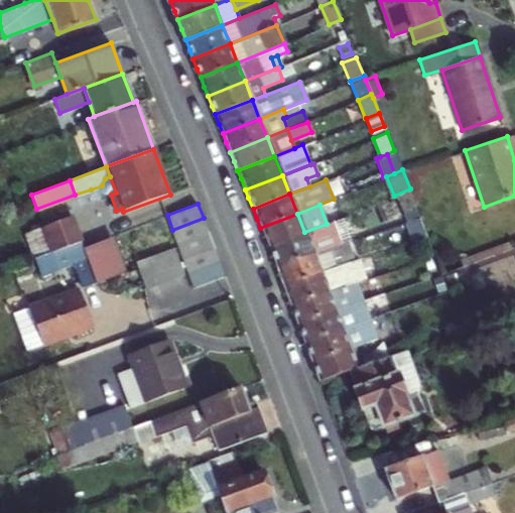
[(40,224),(50,250),(80,238),(71,213),(40,224)]
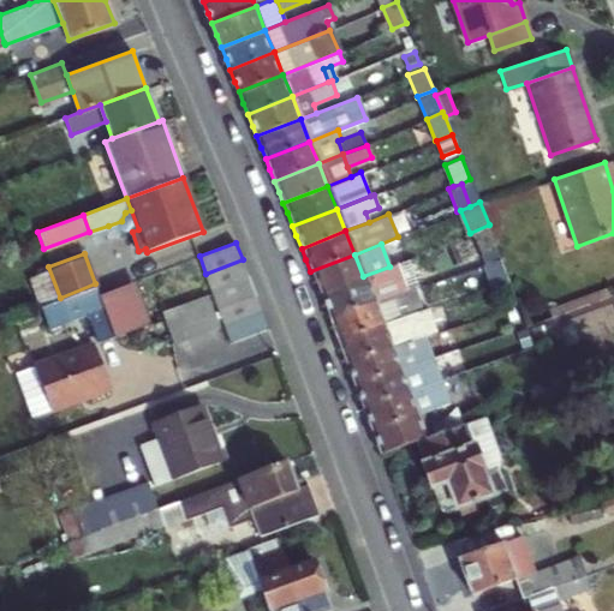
[(320,294),(363,276),(355,255),(310,271),(315,283),(320,294)]
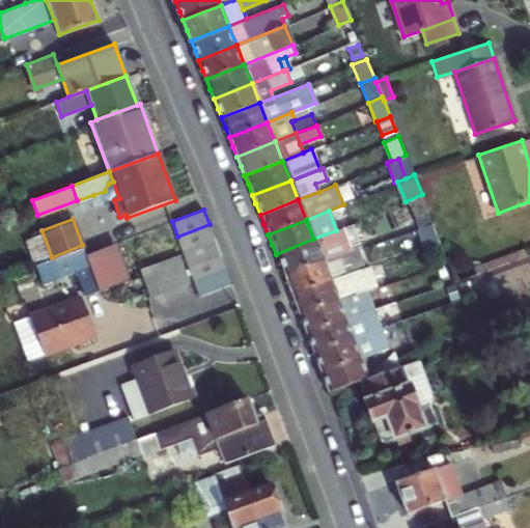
[(431,222),(416,227),(423,247),(440,242),(431,222)]
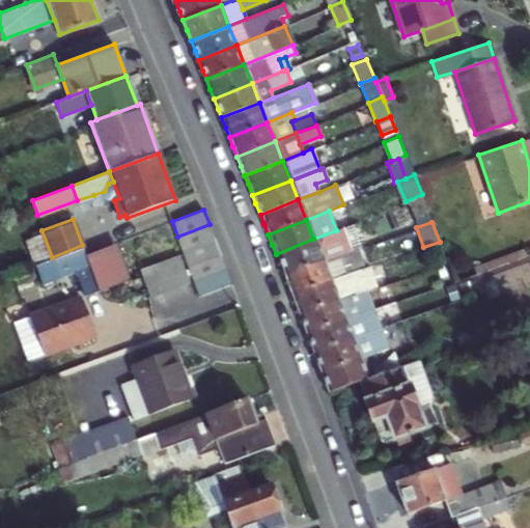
[(184,251),(215,239),(210,224),(177,237),(184,251)]
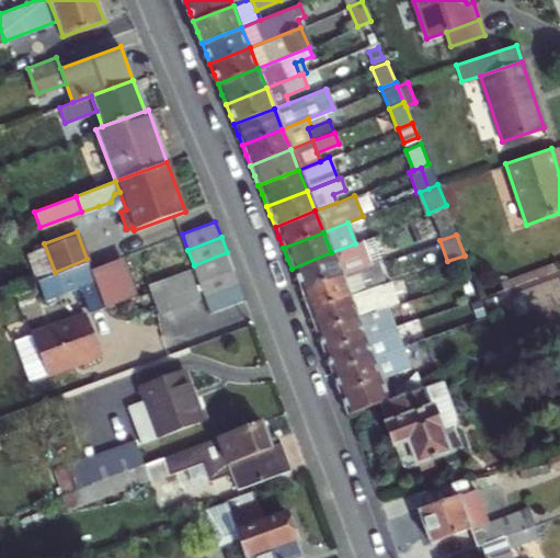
[(331,252),(340,275),(369,264),(360,241),(355,243),(331,252)]
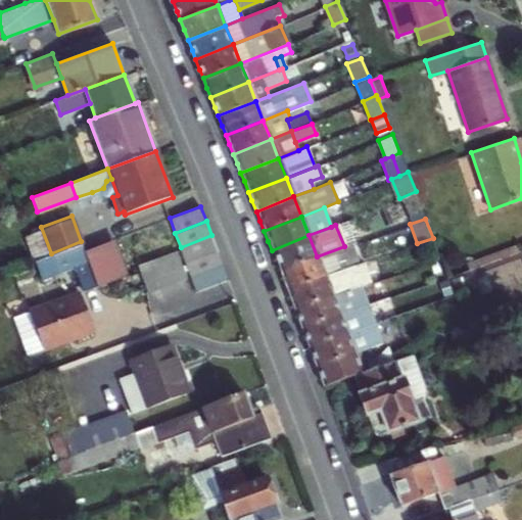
[(35,260),(51,253),(41,227),(25,233),(35,260)]
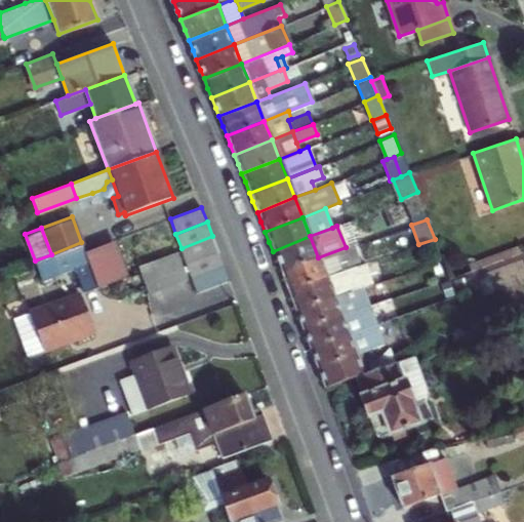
[(187,263),(217,251),(212,236),(182,248),(187,263)]
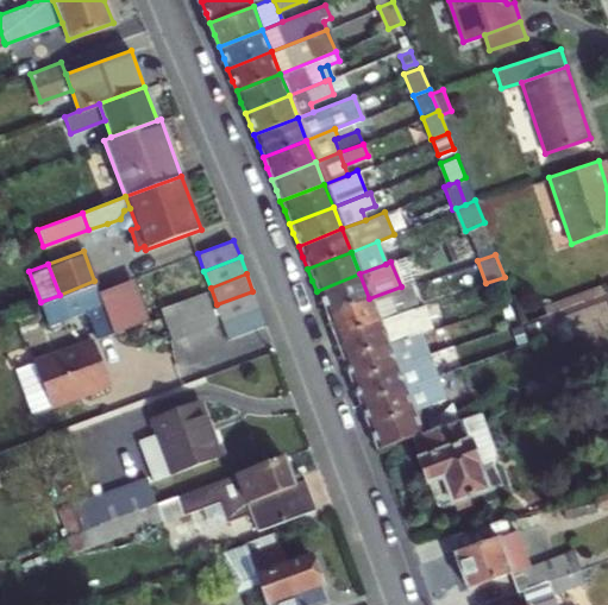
[(326,316),(369,298),(359,273),(317,291),(321,306),(326,316)]
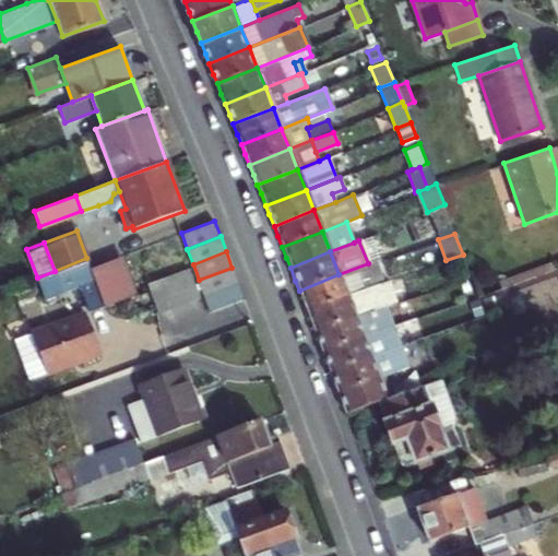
[(138,291),(122,252),(90,265),(104,303),(138,291)]
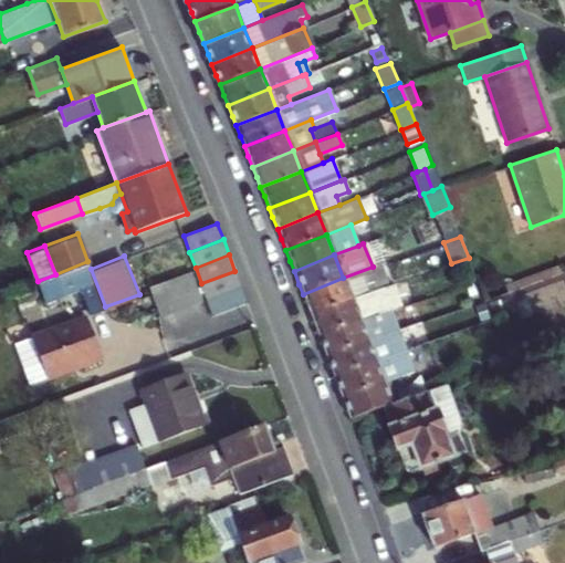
[(87,261),(55,274),(63,294),(80,288),(90,313),(105,306),(91,269),(87,261)]
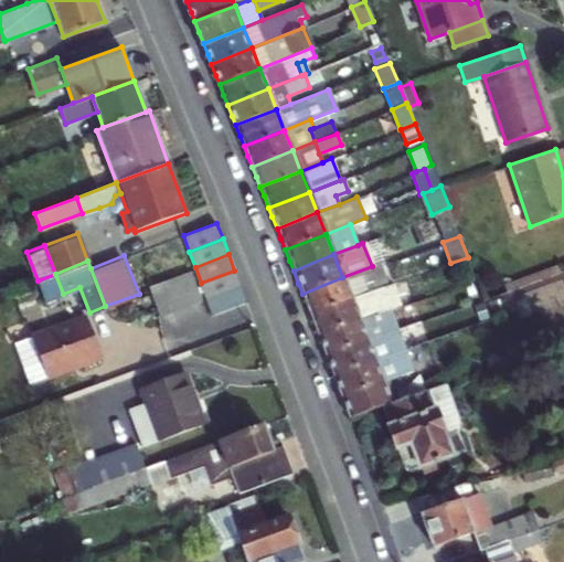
[(563,275),(563,273),(560,262),(504,283),(508,290),(500,293),(502,298),(563,275)]
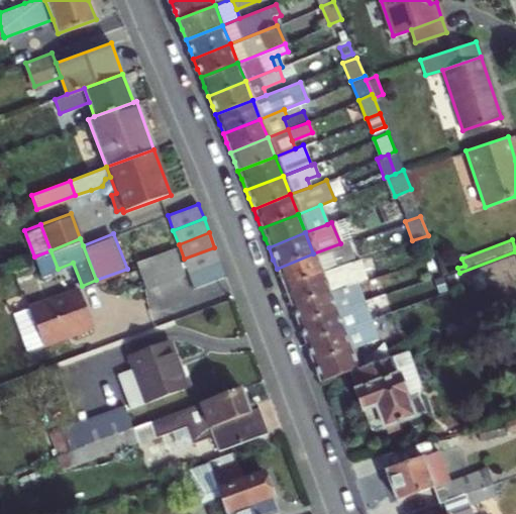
[(313,253),(321,273),(338,266),(354,260),(346,240),(340,243),(313,253)]
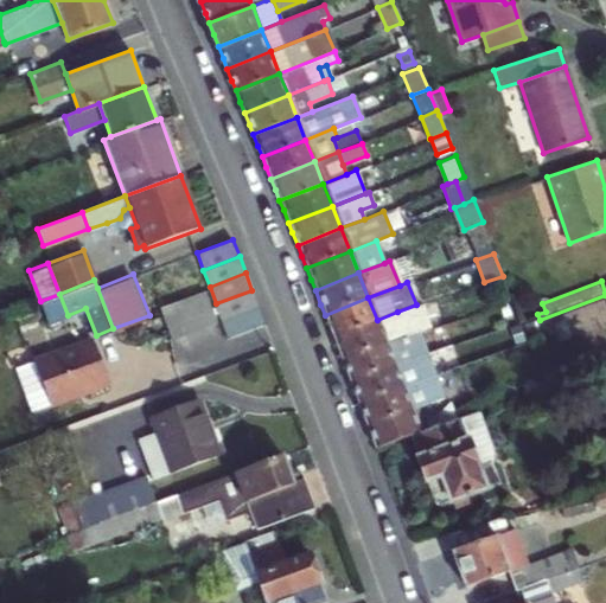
[(204,290),(160,307),(172,338),(216,322),(204,290)]
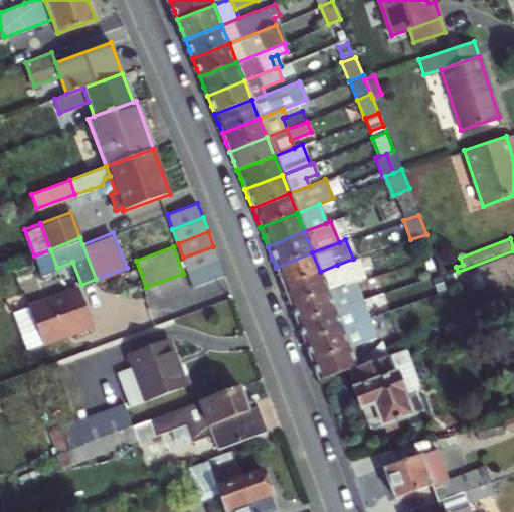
[(189,273),(219,261),(213,246),(183,258),(189,273)]
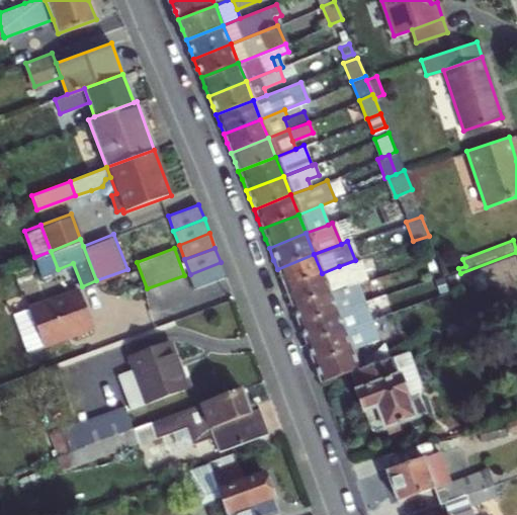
[(58,269),(51,251),(34,257),(41,275),(58,269)]
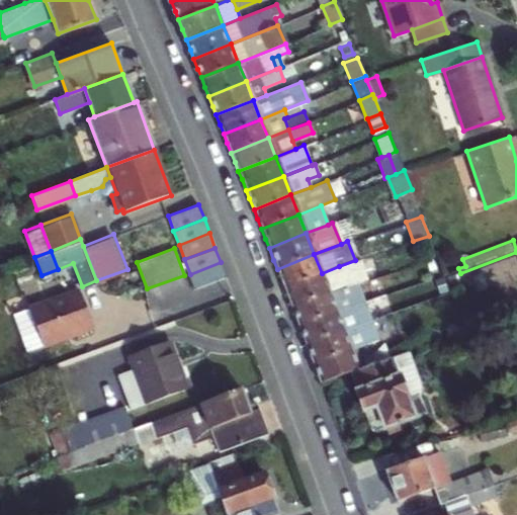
[(284,288),(322,273),(314,254),(277,269),(280,277),(284,288)]
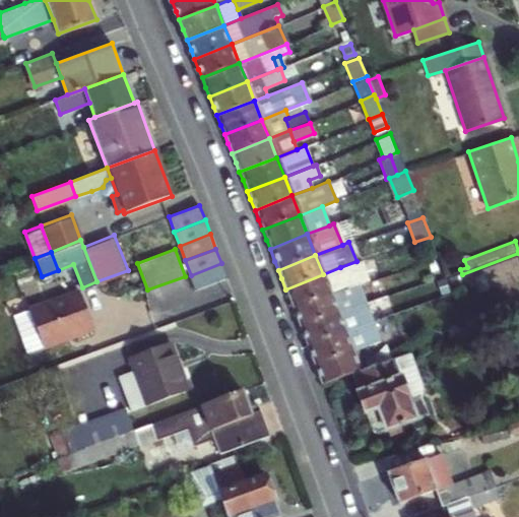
[(357,261),(340,267),(345,278),(355,274),(370,268),(366,258),(357,261)]
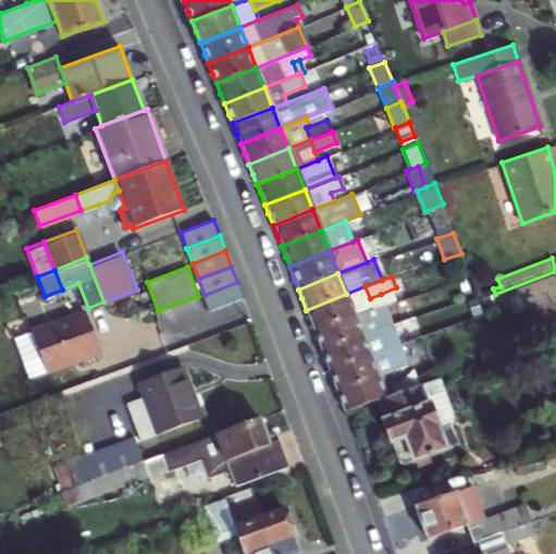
[(210,310),(243,297),(237,282),(205,295),(210,310)]
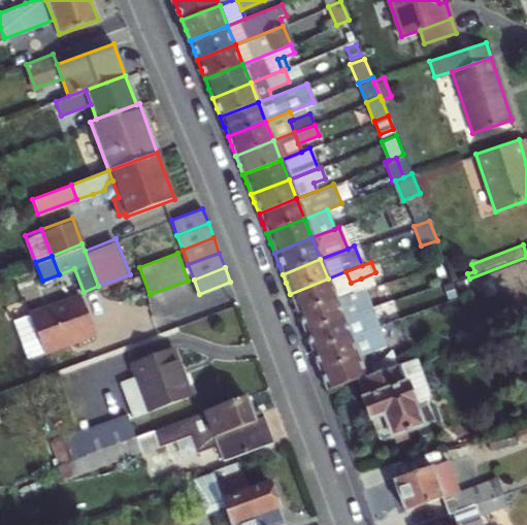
[(354,291),(351,283),(346,271),(328,279),(335,297),(354,291)]
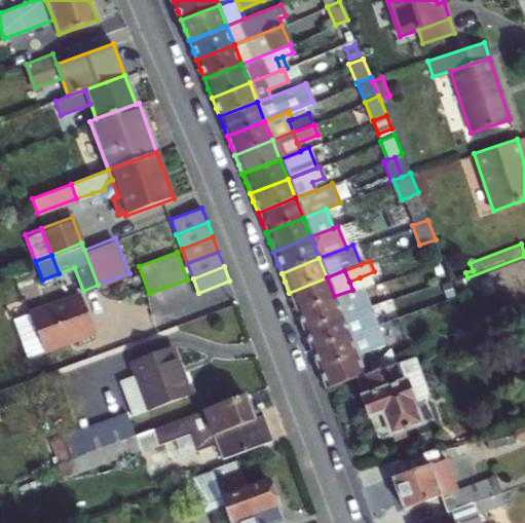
[(297,311),(334,296),(327,277),(289,293),(293,301),(297,311)]
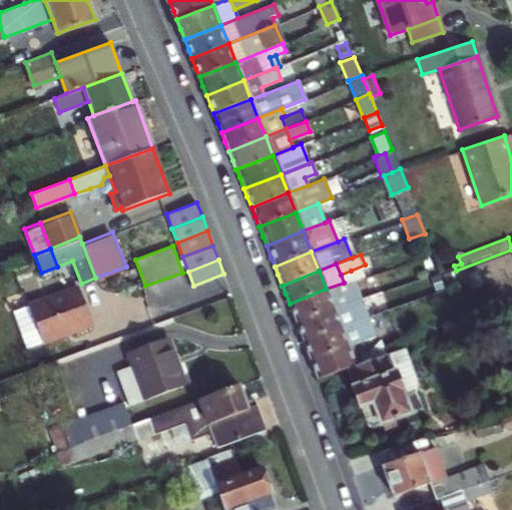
[(351,271),(341,275),(344,283),(354,278),(351,271)]
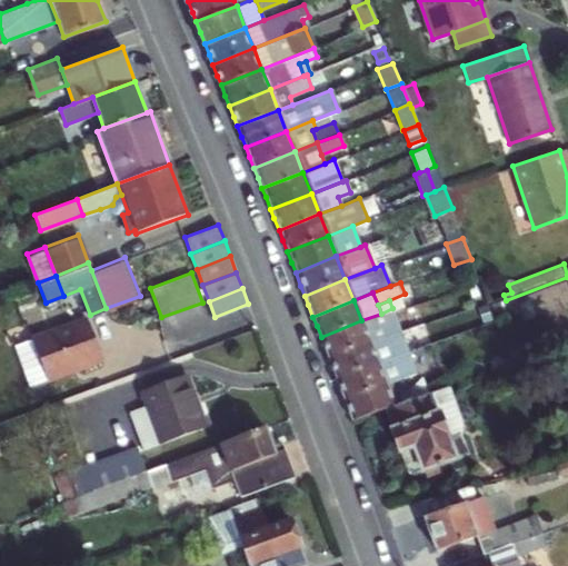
[(361,320),(370,341),(384,336),(379,325),(389,320),(390,326),(398,323),(392,308),(381,314),(361,320)]
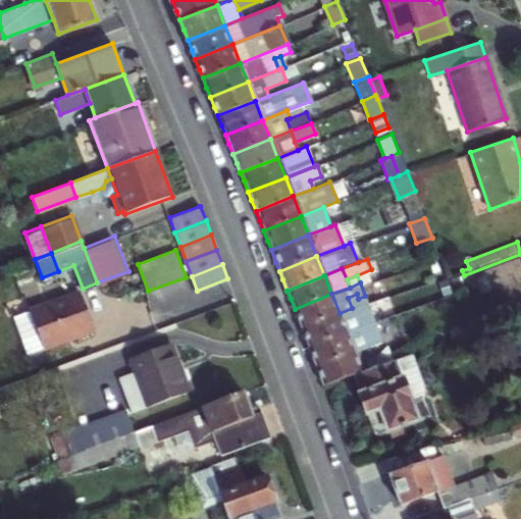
[(30,310),(44,348),(94,329),(80,292),(30,310)]
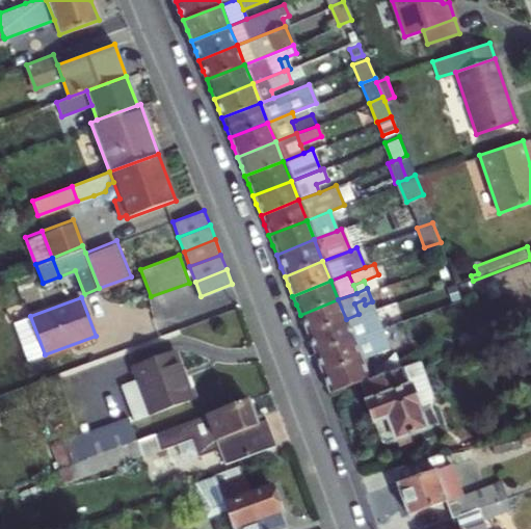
[(308,334),(346,319),(338,299),(300,315),(303,323),(308,334)]
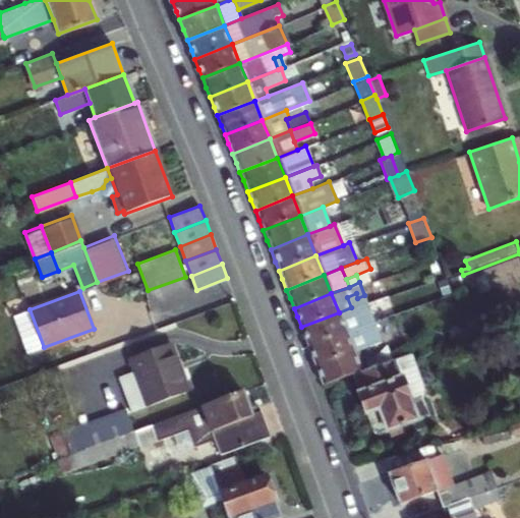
[(347,297),(351,307),(367,301),(364,295),(357,298),(356,293),(347,297)]
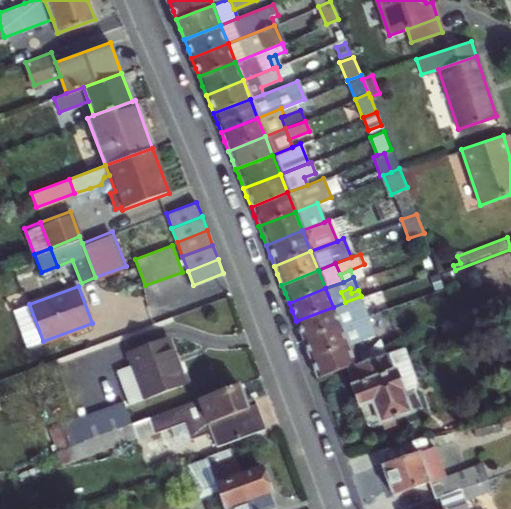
[(345,302),(333,307),(340,325),(357,318),(354,311),(365,306),(361,296),(345,302)]
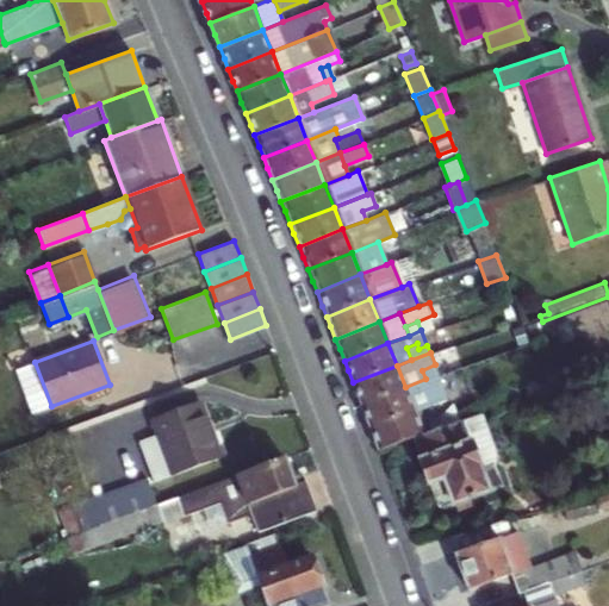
[(31,413),(51,406),(35,362),(16,369),(31,413)]
